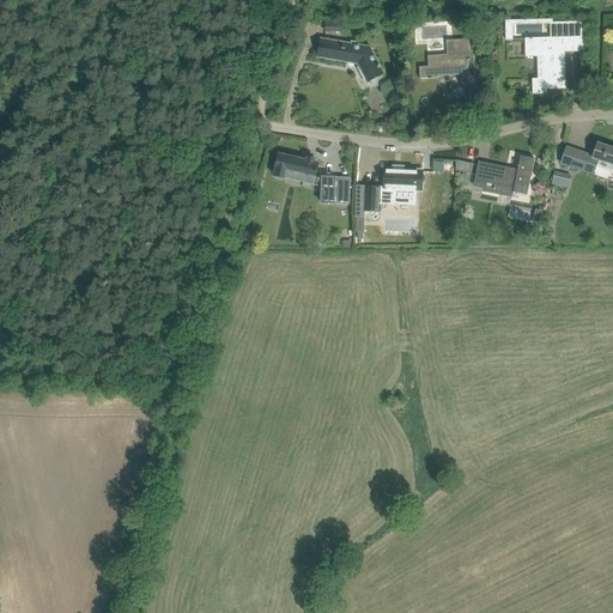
[(564,37),(582,37),(582,40),(583,40),(582,22),(553,23),(553,19),(505,20),(505,41),(513,41),(513,25),(552,24),(552,37),(525,38),(526,56),(544,56),(544,80),(533,80),(533,93),(547,93),(547,90),(565,89),(564,37)]
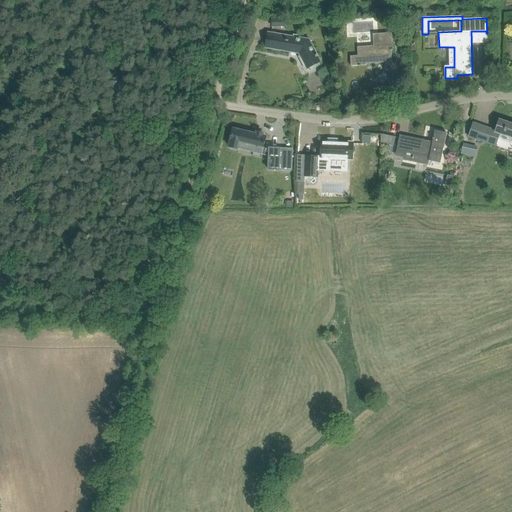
[(286,18),(282,18),(272,18),(272,26),(286,26),(286,18)]
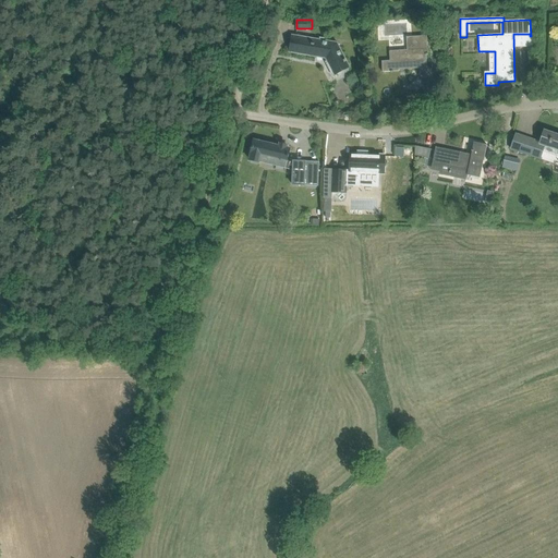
[(338,43),(306,36),(295,35),(294,41),(291,40),(289,51),(326,59),(327,61),(326,61),(334,75),(343,70),(342,68),(349,64),(343,55),(338,43)]
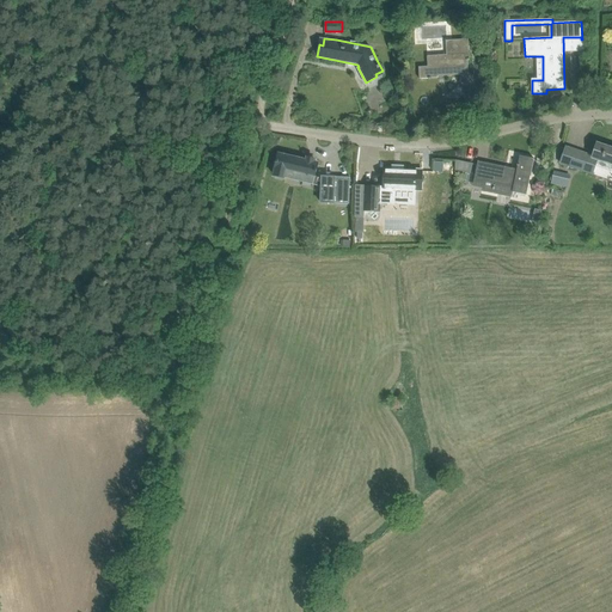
[(428,66),(418,67),(420,79),(438,78),(438,75),(469,74),(467,61),(470,60),(470,59),(469,53),(469,40),(446,41),(447,54),(427,56),(428,66)]
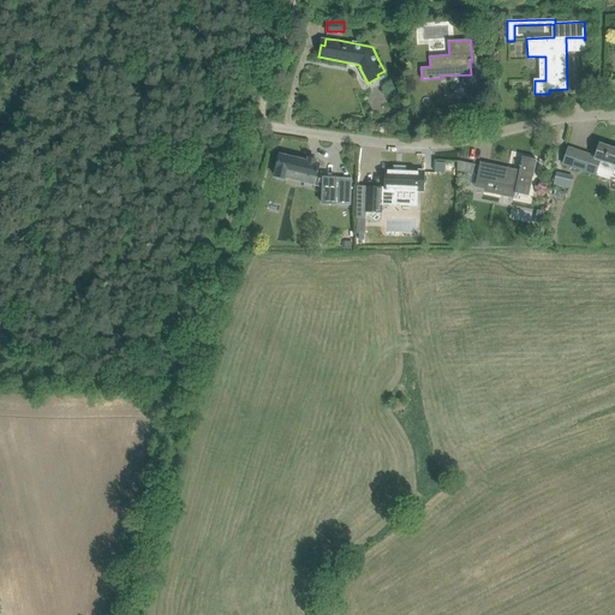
[(577,151),(573,162),(572,166),(580,169),(580,167),(596,173),(601,160),(614,165),(614,149),(601,144),(596,157),(577,151)]
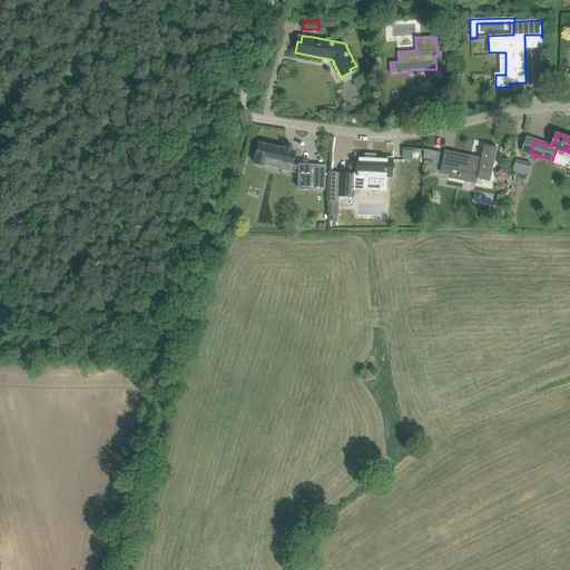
[(255,164),(266,166),(300,174),(298,189),(312,189),(313,165),(300,164),(300,165),(294,164),(296,153),(292,151),(293,148),(286,146),(286,149),(259,144),(256,156),(257,156),(255,164)]
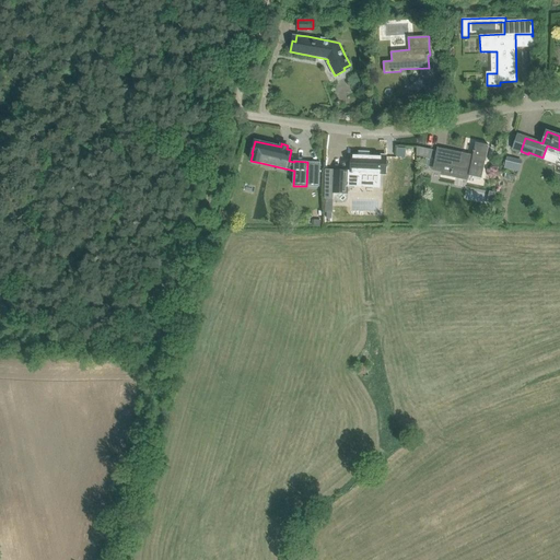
[(438,148),(435,158),(434,164),(452,167),(451,177),(468,181),(469,175),(481,178),(489,144),(476,142),(474,154),(438,148)]
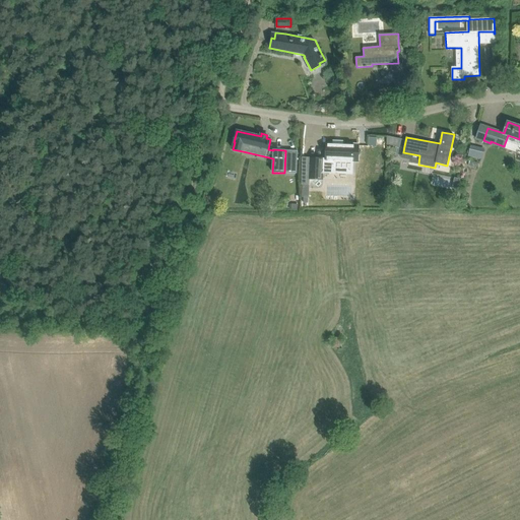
[(336,159),(353,160),(354,145),(327,144),(326,157),(323,157),(322,173),(335,174),(336,159)]
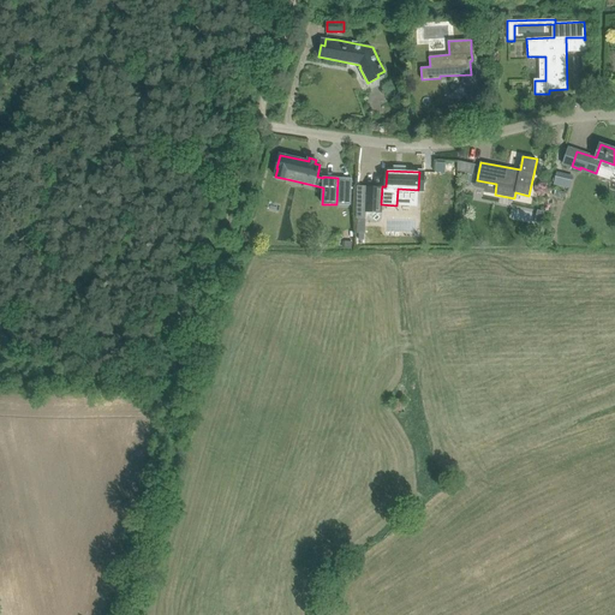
[(338,178),(336,204),(351,206),(352,178),(338,178)]
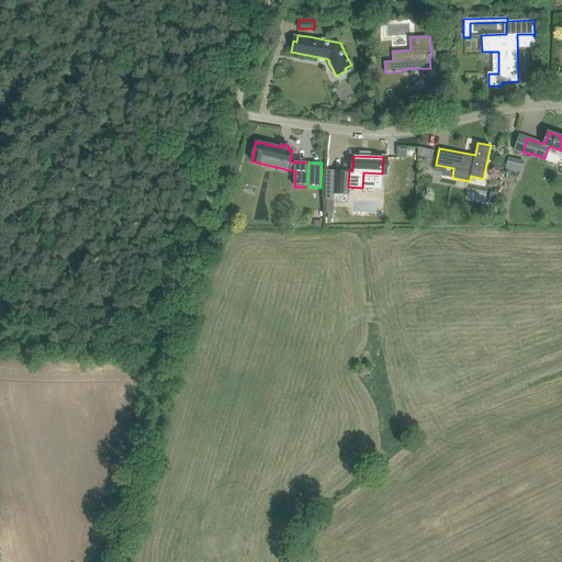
[(347,172),(335,171),(335,184),(326,183),(326,214),(334,215),(334,194),(346,194),(347,172)]
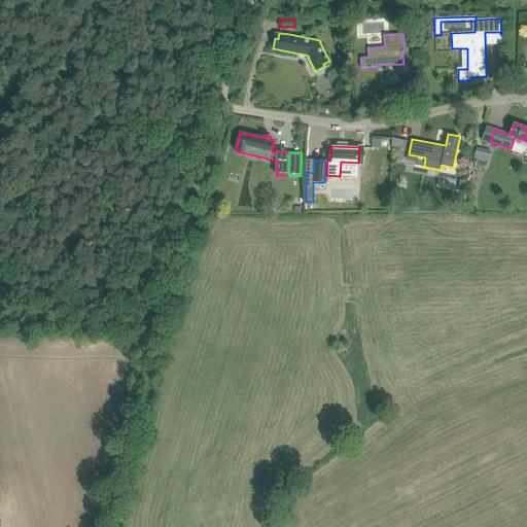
All buildings are outlined.
